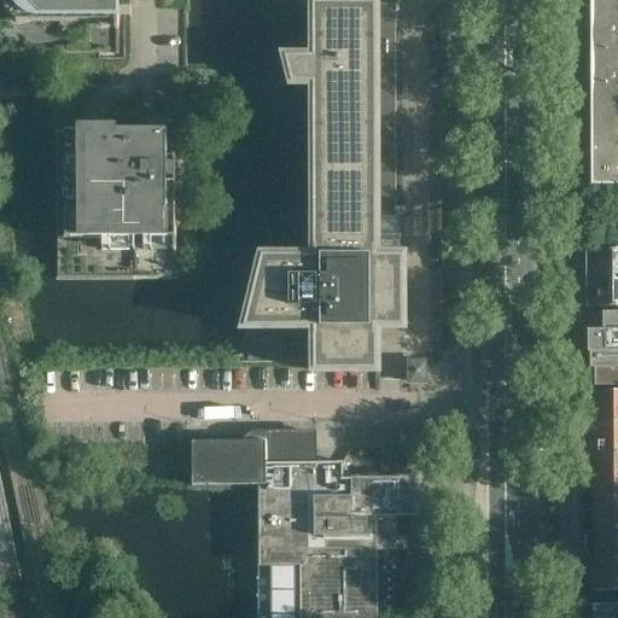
[(118,54),(117,0),(0,0),(0,54),(35,56),(62,54),(99,54),(118,54)]
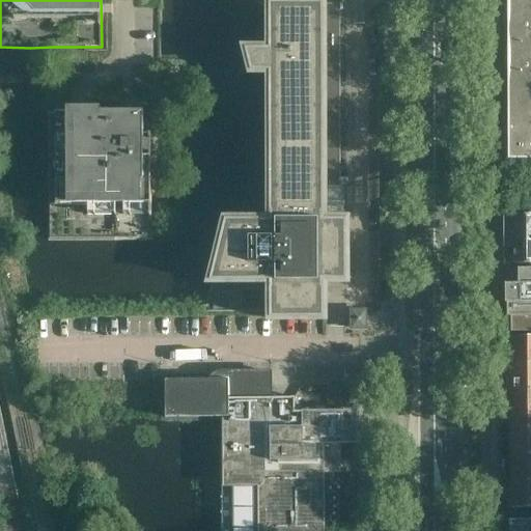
[(530,15),(530,0),(507,0),(507,15),(530,15)]
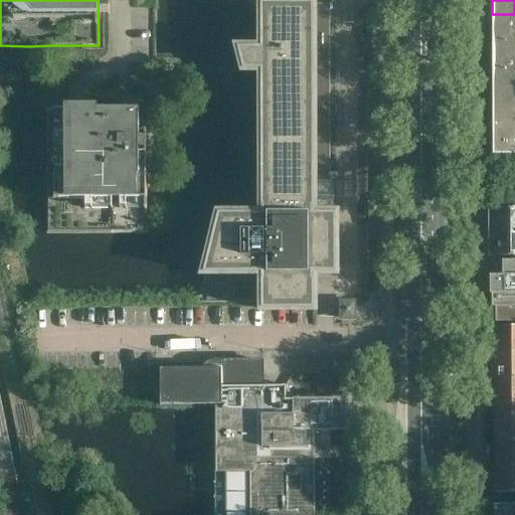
[(315,181),(314,4),(261,4),(261,63),(255,63),(255,49),(237,49),(243,71),(255,71),(255,70),(261,70),(261,213),(217,214),(202,275),(203,275),(261,275),(261,312),(315,311),(315,275),(337,275),(336,213),(313,213),(313,201),(315,201),(316,200),(317,199),(317,198),(318,197),(317,196),(317,195),(317,194),(316,194),(315,193),(313,192),(313,181),(315,181)]
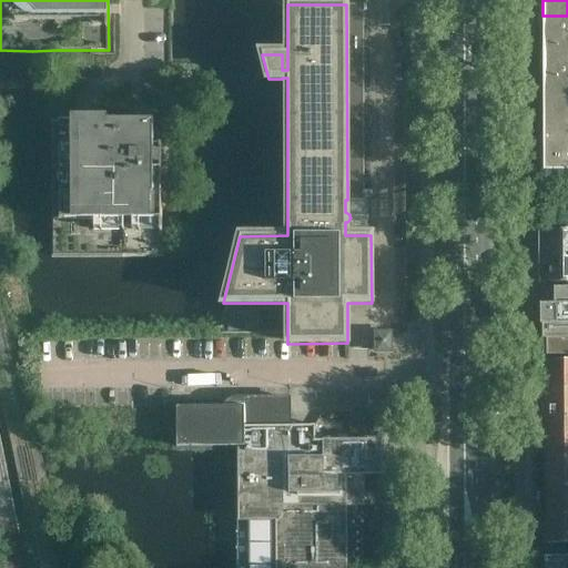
[(567,47),(567,16),(543,16),(543,47),(567,47)]
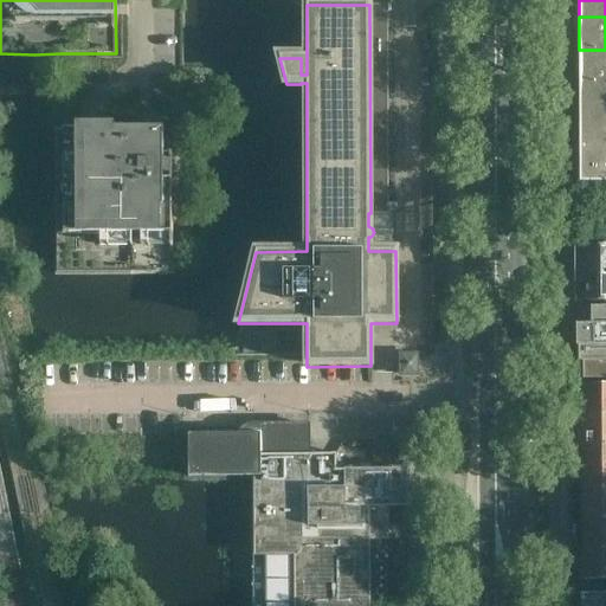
[(605,83),(605,50),(579,50),(579,83),(605,83)]
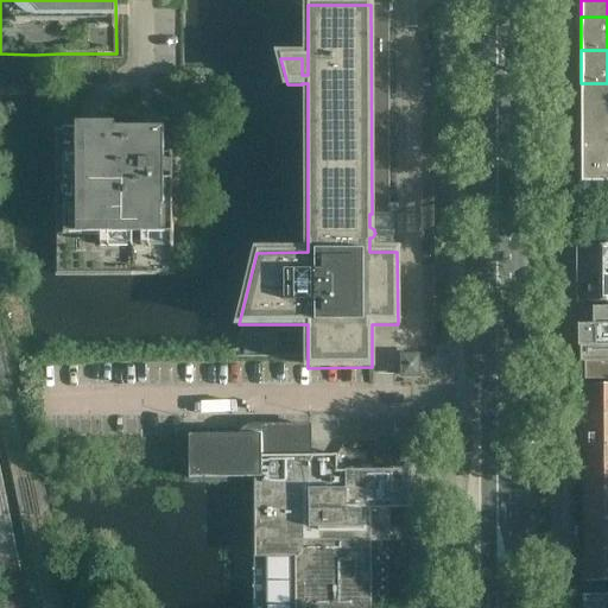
[(607,116),(607,83),(581,83),(581,116),(607,116)]
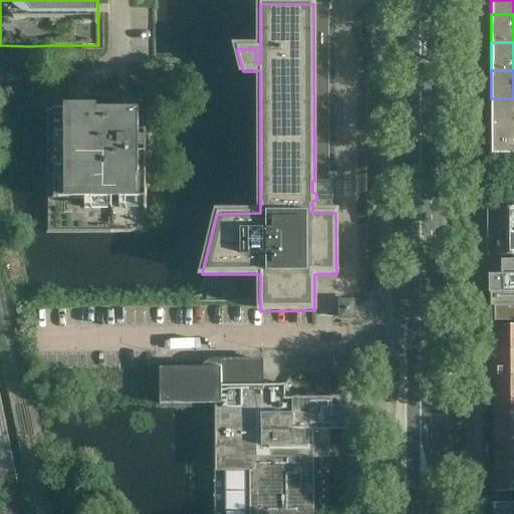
[(513,126),(513,98),(491,98),(491,126),(513,126)]
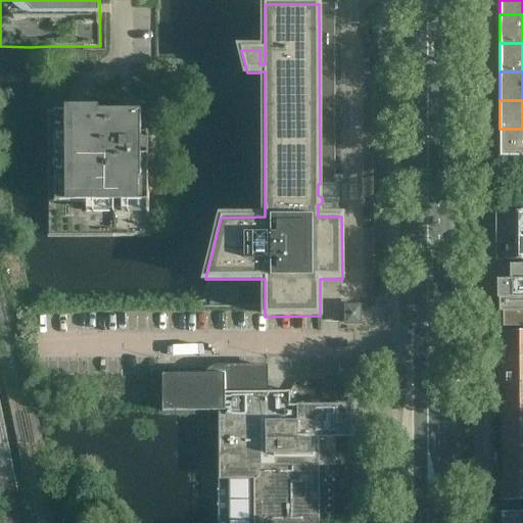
[(149,238),(149,156),(137,156),(137,152),(149,152),(149,141),(137,141),(137,137),(141,137),(141,112),(87,112),(47,112),(46,135),(47,238),(149,238)]
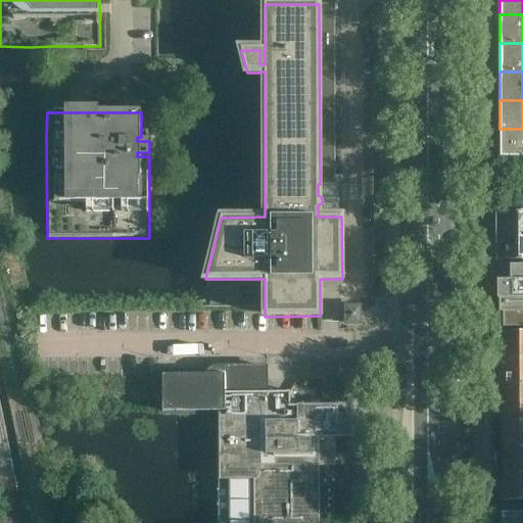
[(522,158),(522,129),(500,129),(501,159),(522,158)]
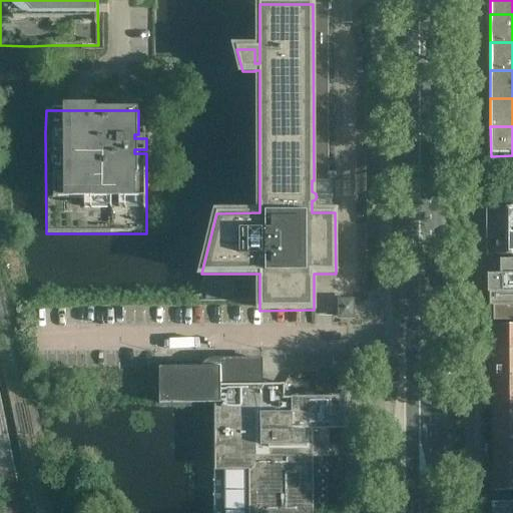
[(512,231),(512,207),(488,208),(488,210),(485,210),(485,223),(488,223),(488,232),(512,231)]
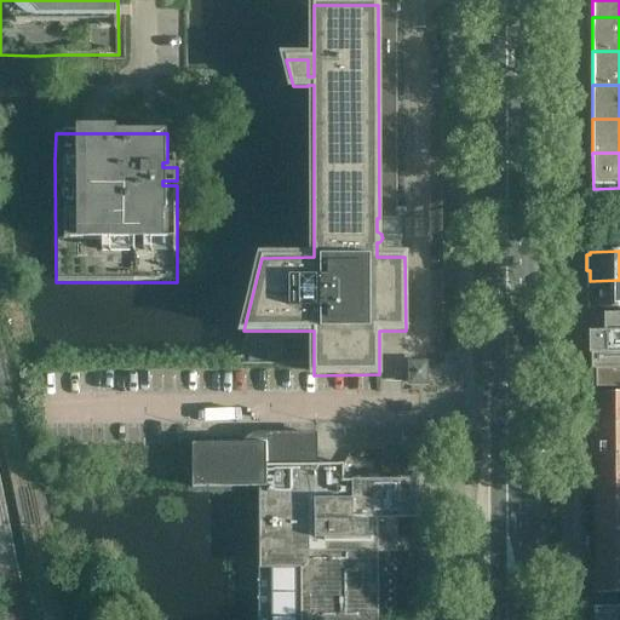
[(619,309),(619,280),(590,281),(590,292),(587,292),(587,308),(590,308),(590,310),(619,309)]
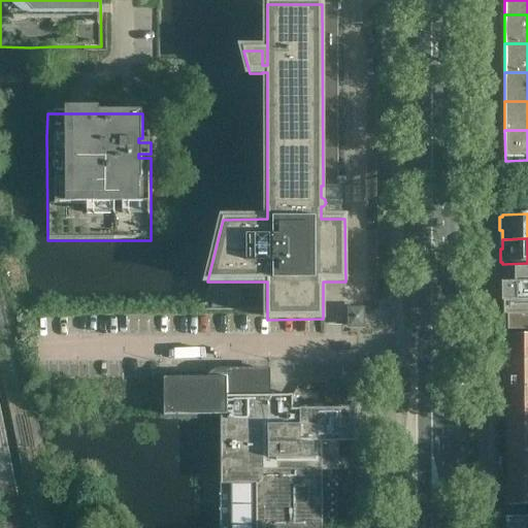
[(527,284),(510,285),(510,301),(505,301),(506,320),(506,336),(527,335),(527,284)]
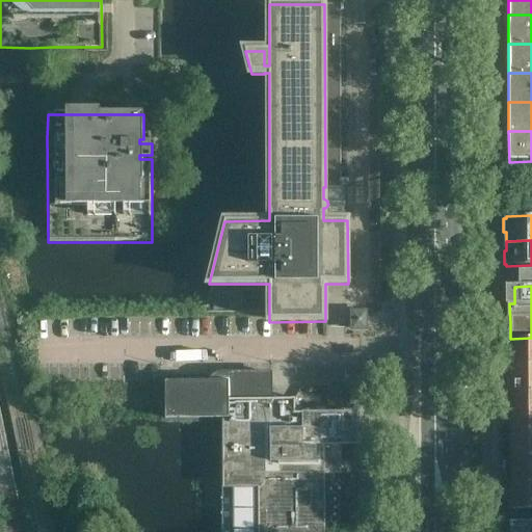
[(366,329),(366,319),(366,313),(352,313),(352,329),(366,329)]
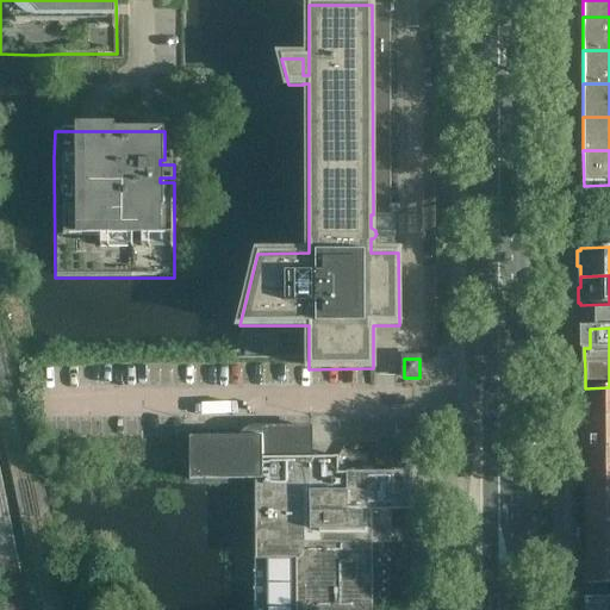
[(609,419),(609,387),(585,388),(585,402),(582,402),(578,405),(578,414),(582,417),(585,417),(585,419),(609,419)]
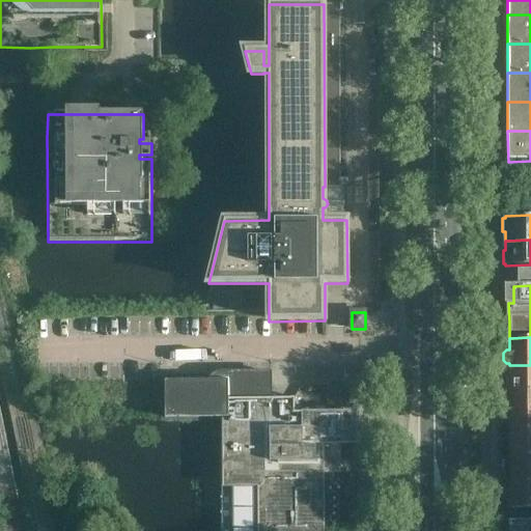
[(530,365),(509,365),(509,379),(506,382),(506,392),(530,391),(530,365)]
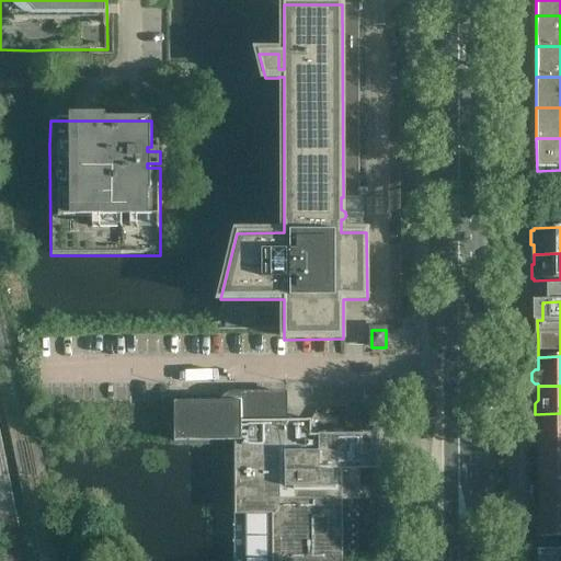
[(352,501),(352,470),(368,470),(368,435),(311,435),(311,421),(277,421),(277,413),(285,413),(285,395),(248,395),(248,401),(174,402),(174,443),(241,442),(241,504),(262,504),(262,514),(281,514),(281,560),(333,560),(334,501),(352,501)]
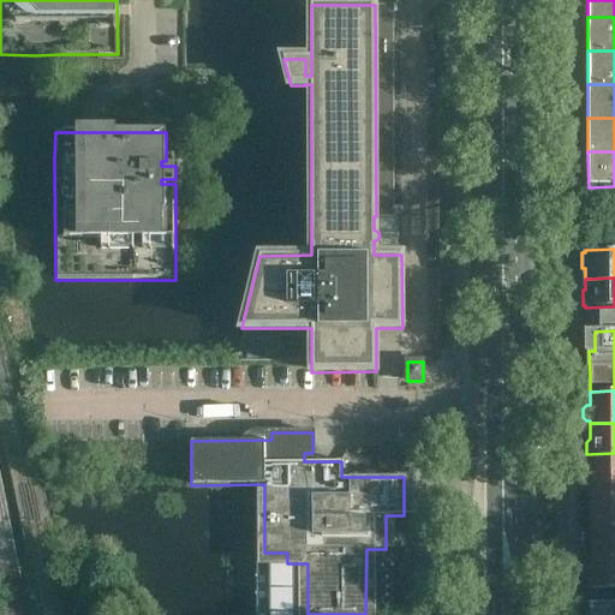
[(614,497),(614,453),(586,454),(586,466),(590,470),(590,497),(614,497)]
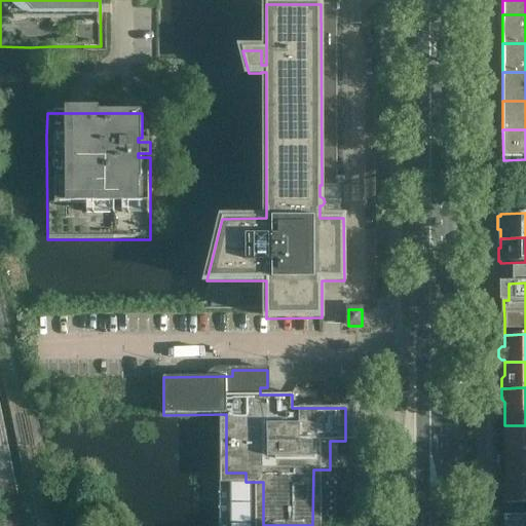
[(525,425),(504,425),(504,437),(501,440),(502,446),(504,449),(504,452),(525,451),(525,425)]
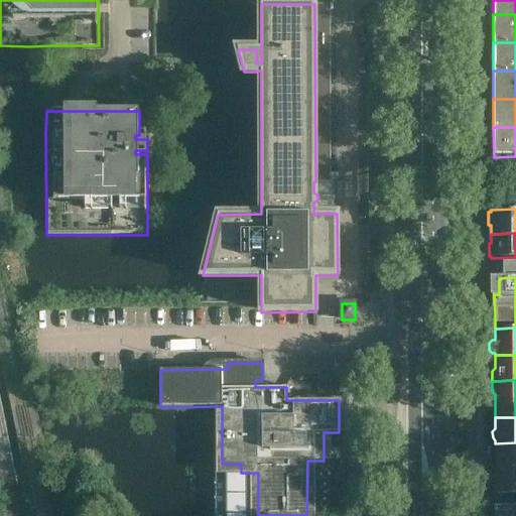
[(515,442),(495,443),(495,445),(493,448),(493,456),(496,458),(496,469),(515,469),(515,442)]
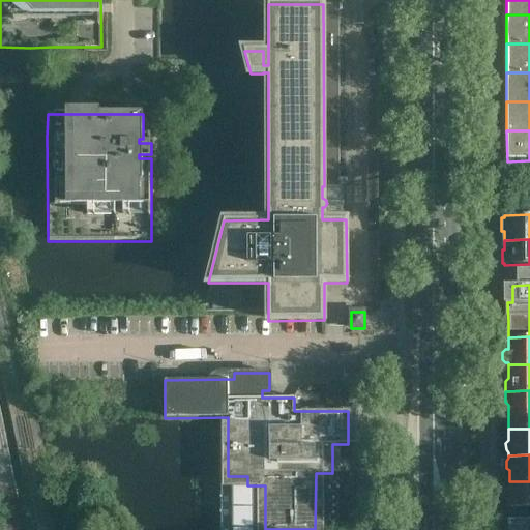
[(529,481),(509,481),(509,483),(506,483),(502,487),(502,494),(506,497),(509,497),(509,508),(529,507),(529,481)]
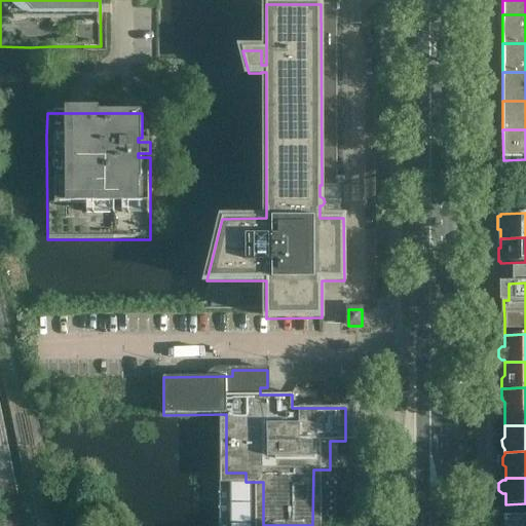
[(525,525),(525,516),(504,517),(504,522),(502,524),(501,525),(525,525)]
